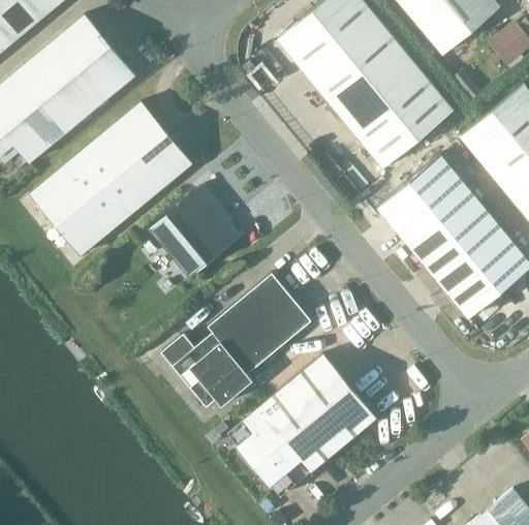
[(0,0),(0,53),(64,0),(0,0)]
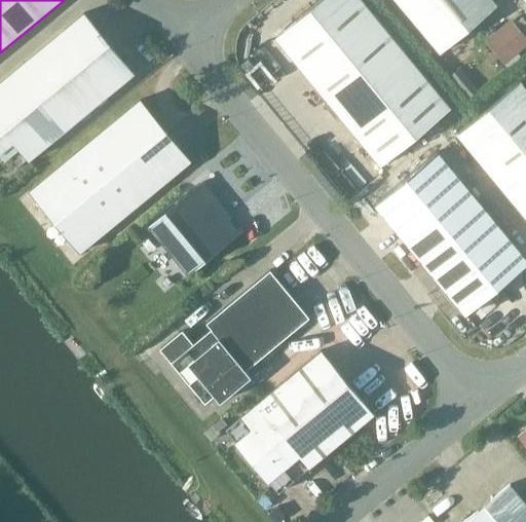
[(326,0),(275,41),(366,151),(380,169),(450,111),(359,0),(326,0)]
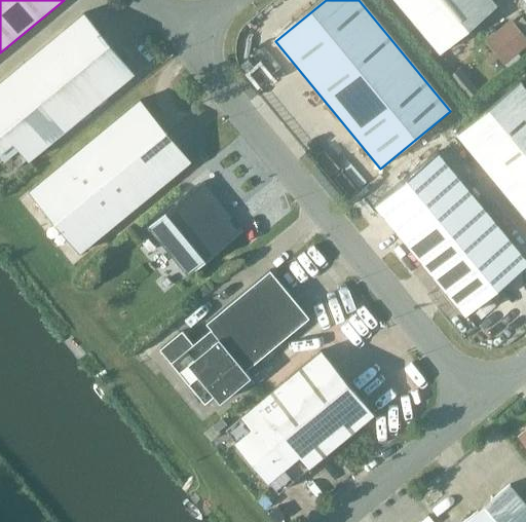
[(496,8),(489,0),(392,0),(440,56),(496,8)]
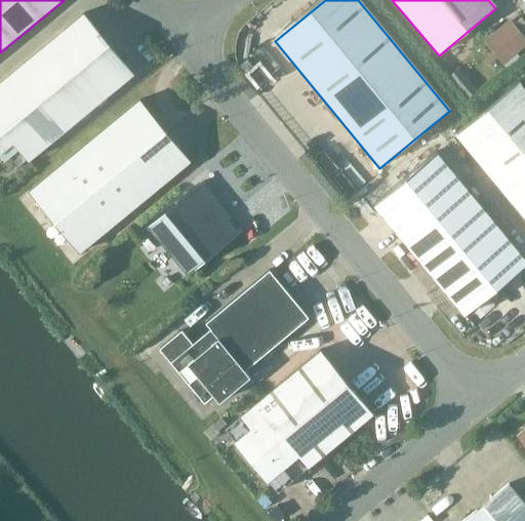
[(28,161),(29,163),(133,76),(84,16),(0,85),(0,156),(13,173),(28,161)]
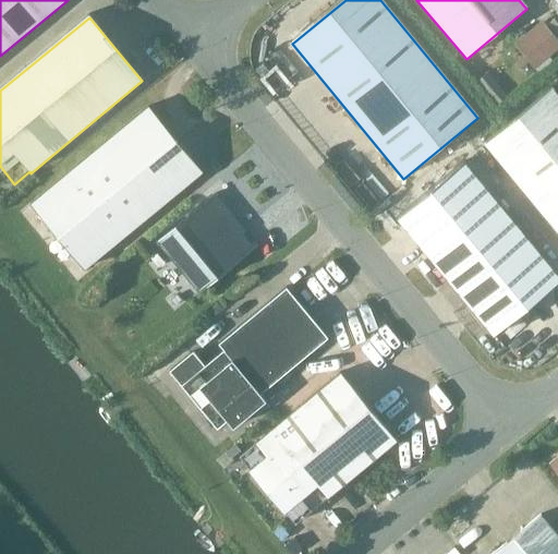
[(542,24),(514,48),(536,73),(557,53),(557,25),(554,21),(545,28),(542,24)]
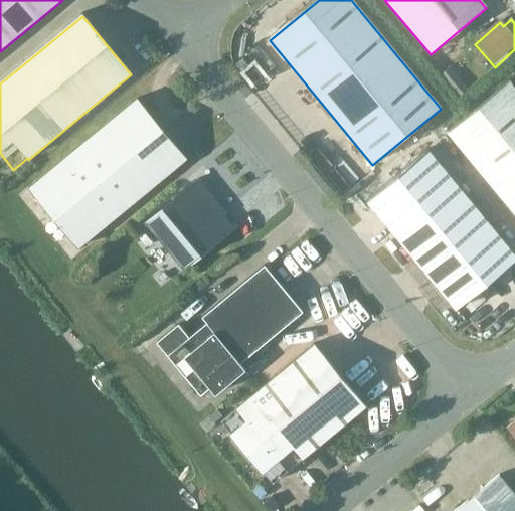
[(440,79),(458,101),(468,92),(449,70),(440,79)]
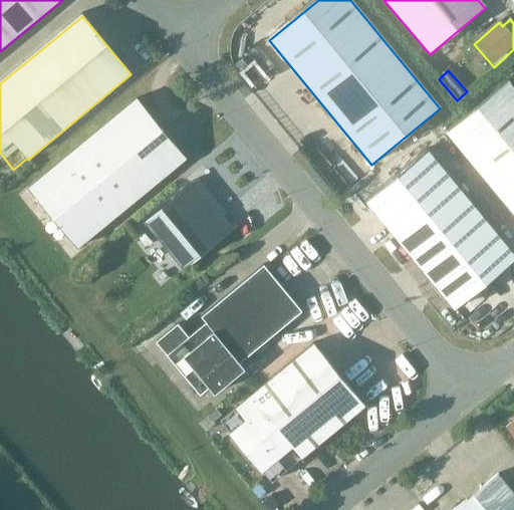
[(513,89),(508,82),(447,134),(513,214),(513,89)]
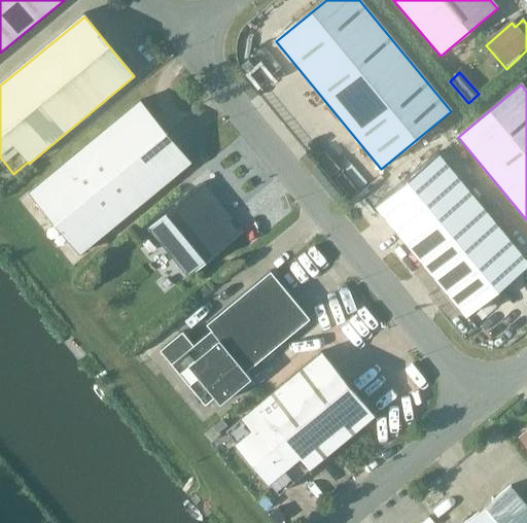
[(277,119),(301,100),(294,91),(270,110),(277,119)]
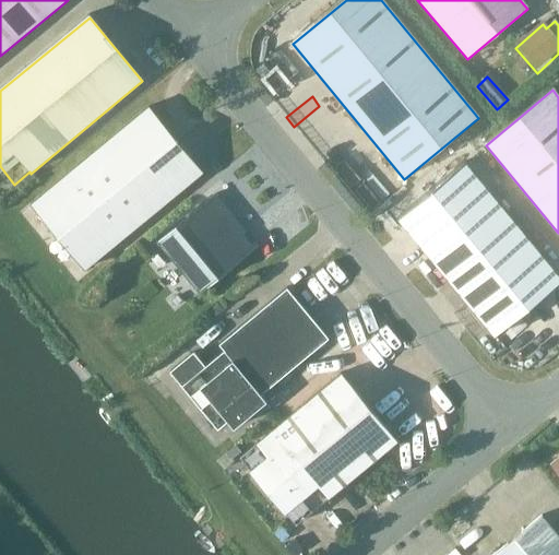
[(150,109),(31,208),(84,272),(203,174),(150,109)]
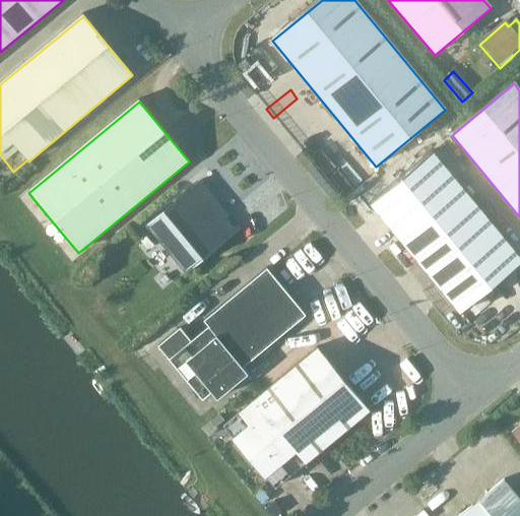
[(433,152),(371,204),(409,251),(461,314),(519,264),(519,258),(471,200),(433,152)]
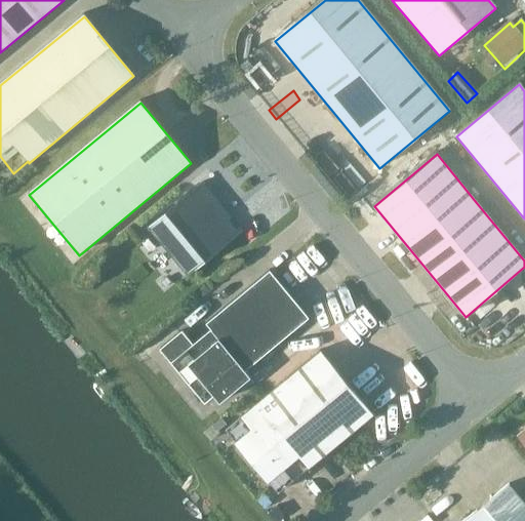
[(191,277),(240,236),(200,187),(150,228),(191,277)]
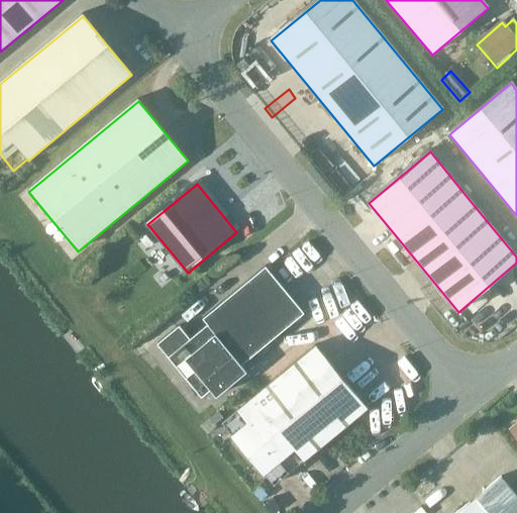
[(182,377),(285,292),(266,268),(202,320),(207,326),(189,341),(179,328),(157,346),(182,377)]
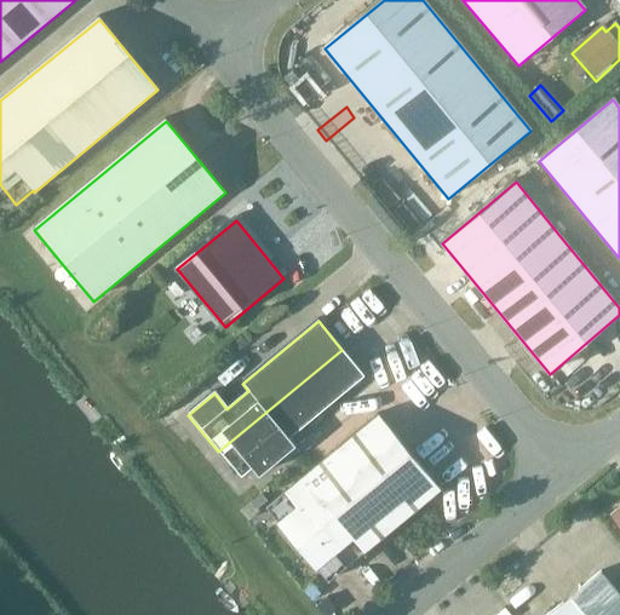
[(420,345),(436,361),(445,352),(429,335),(420,345)]
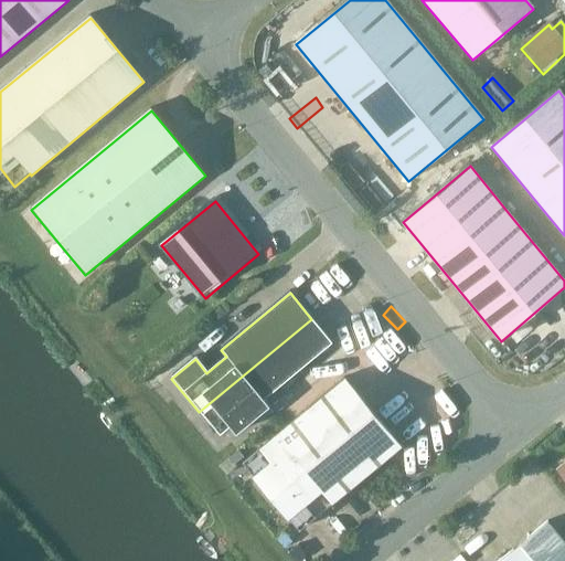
[(269,408),(264,401),(332,345),(311,319),(199,412),(220,437),(230,429),(236,435),(269,408)]
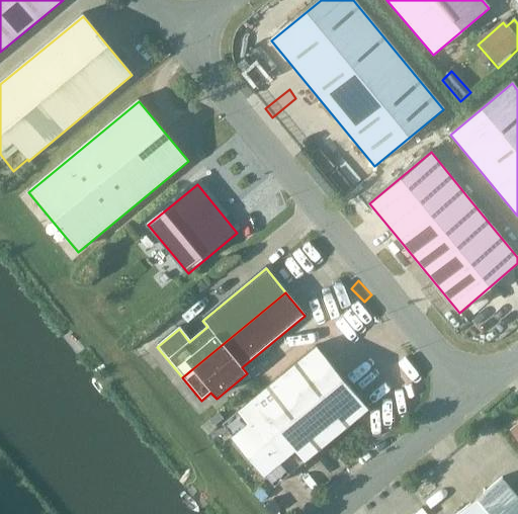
[(373,301),(366,307),(380,324),(387,317),(373,301)]
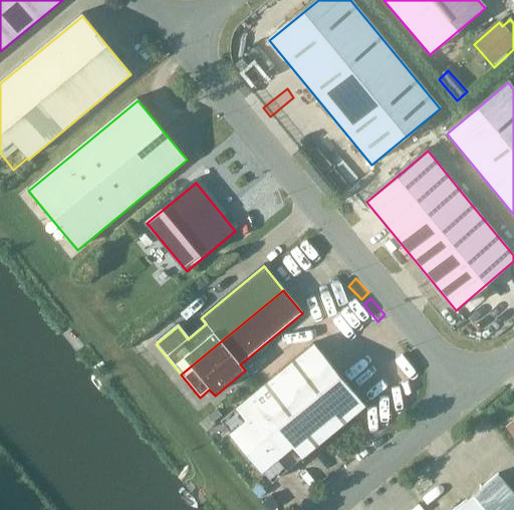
[(221,423),(271,484),(364,407),(314,345),(221,423)]
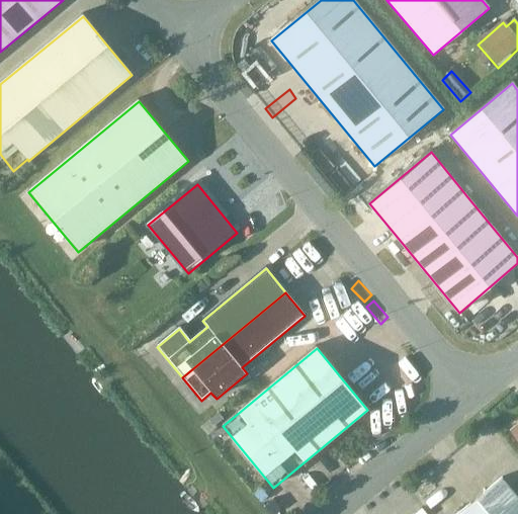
[(402,380),(411,374),(401,360),(392,366),(402,380)]
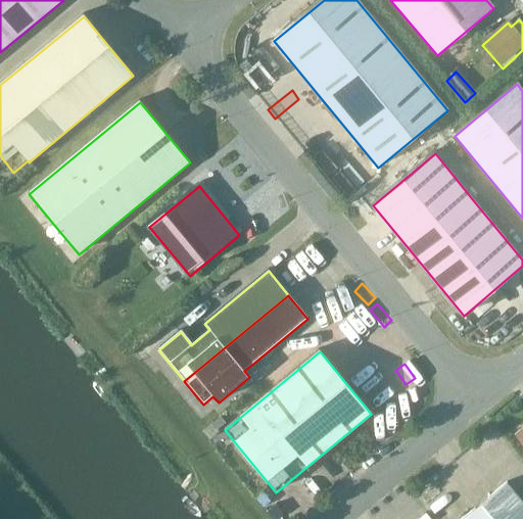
[(395,378),(386,382),(396,408),(405,404),(395,378)]
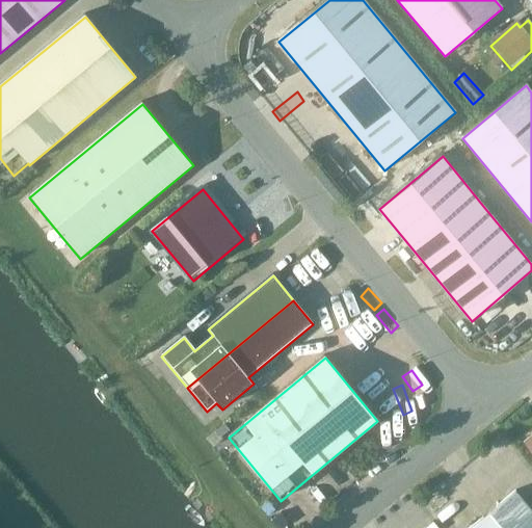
[(386,432),(396,436),(401,420),(391,417),(386,432)]
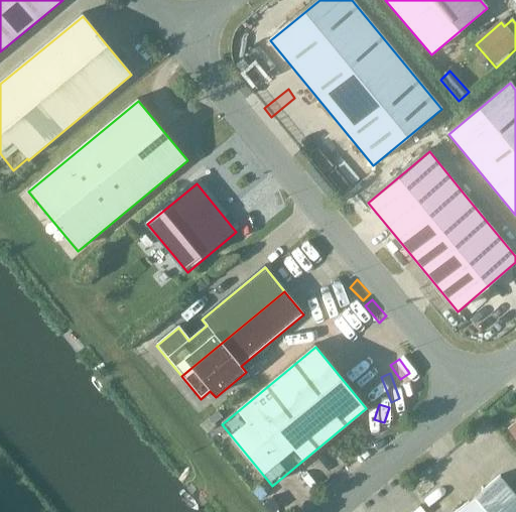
[(388,422),(396,427),(407,411),(399,406),(388,422)]
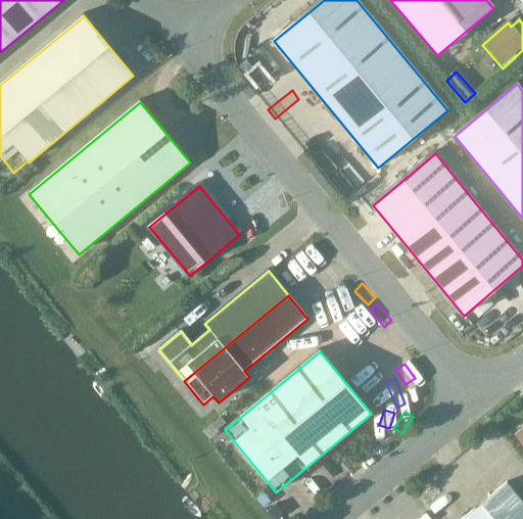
[(211,427),(202,435),(209,442),(219,434),(211,427)]
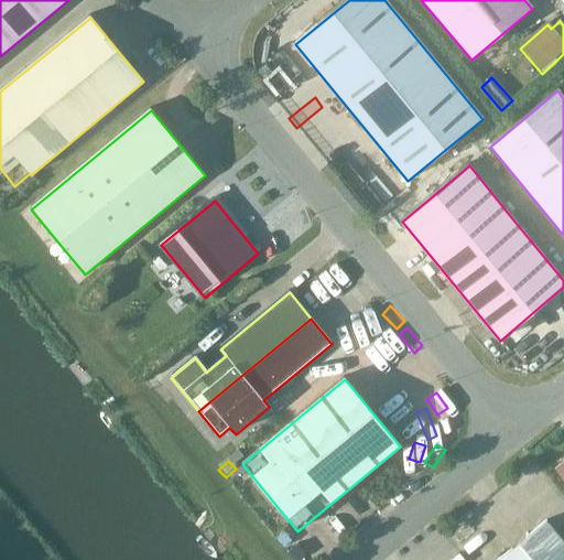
[(397,467),(398,480),(420,477),(419,466),(397,467)]
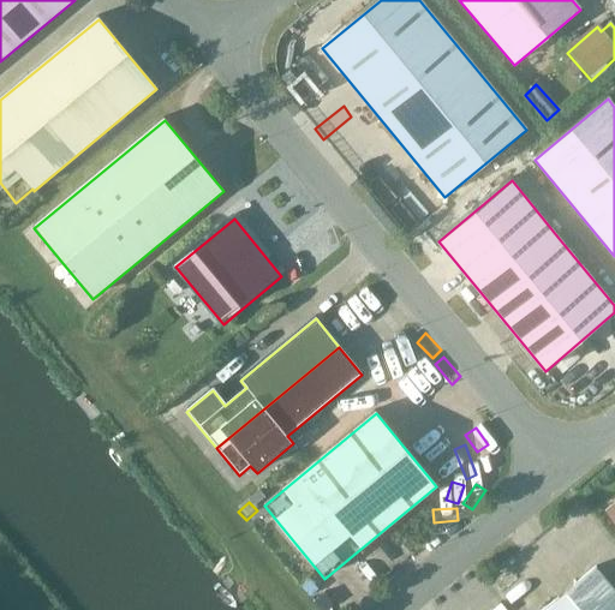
[(614,609),(614,592),(596,569),(547,609),(614,609)]
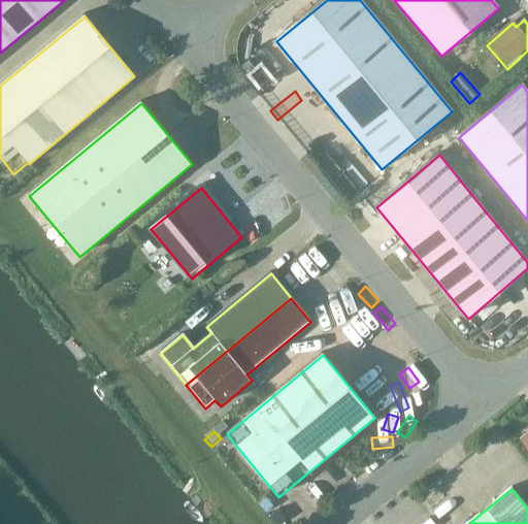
[(459,523),(462,521),(448,503),(430,518),(434,523),(459,523)]
